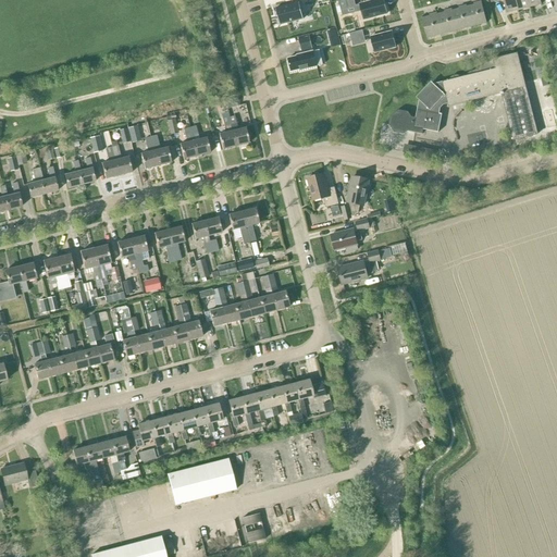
[(356,5),(354,0),(342,0),(338,1),(341,10),(356,5)]
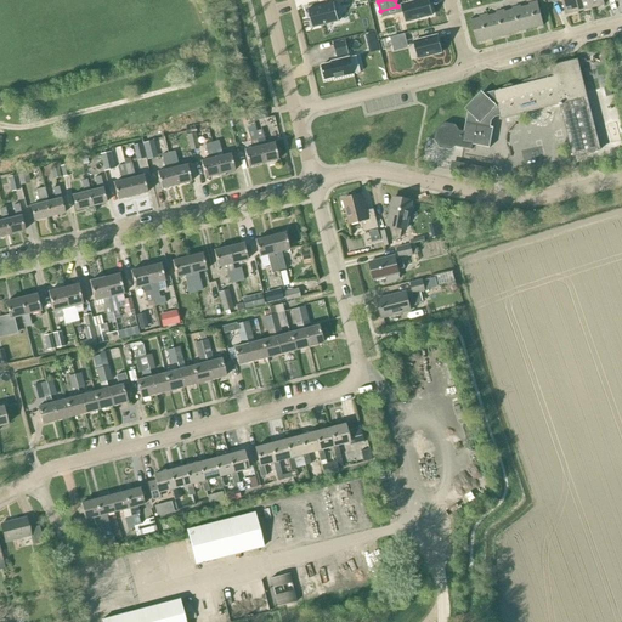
[(428,0),(423,0),(405,5),(408,22),(433,16),(428,0)]
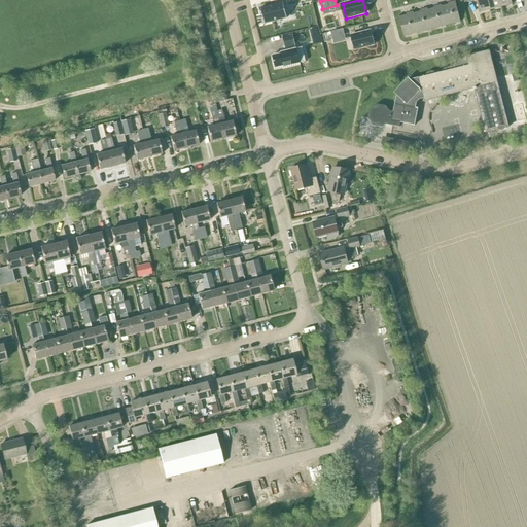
[(476,0),(479,12),(490,10),(487,0),(476,0)]
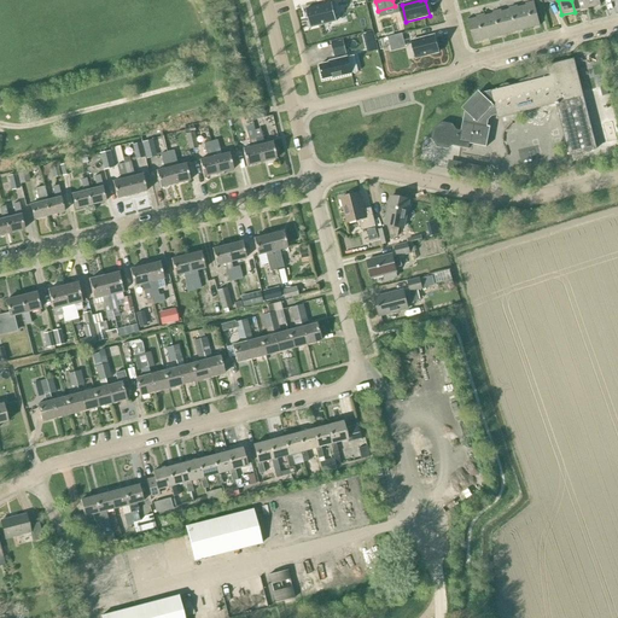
[(571,0),(575,12),(588,9),(584,0),(571,0)]
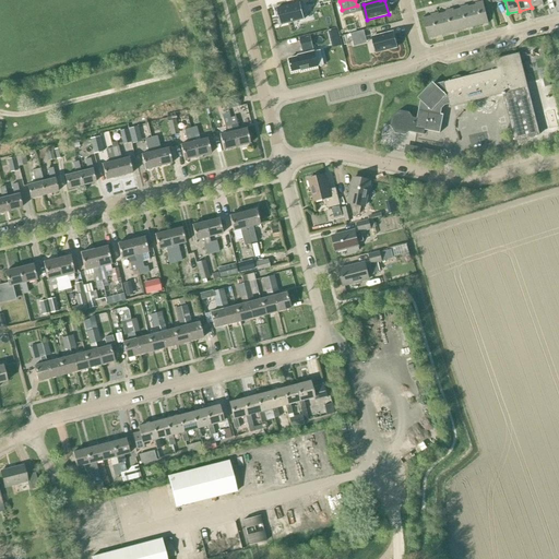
[(476,6),(467,8),(473,27),(488,23),(483,2),(475,3),(476,6)]
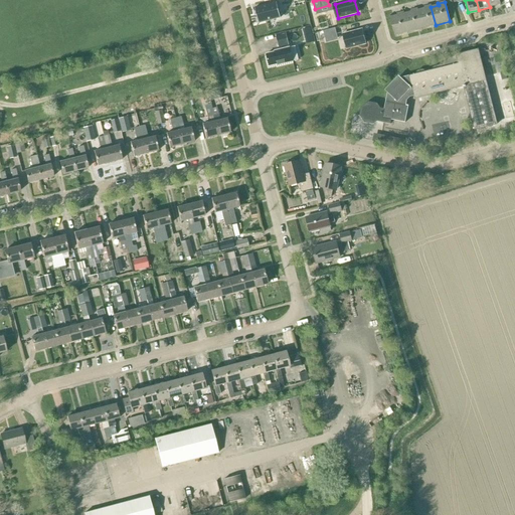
[(277,3),(254,8),(259,23),(281,18),(277,3)]
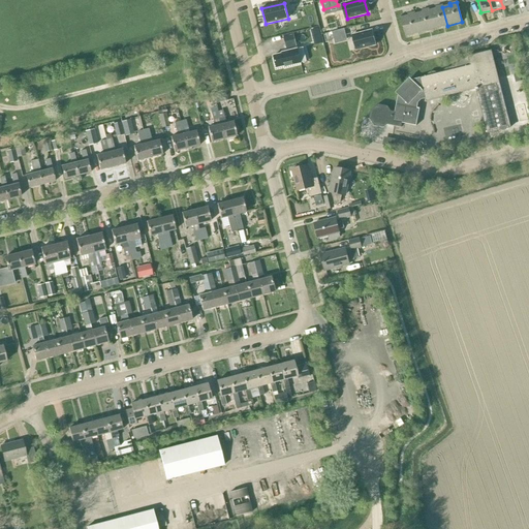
[(436,8),(429,10),(434,29),(447,26),(442,7),(442,5),(436,7),(436,8)]
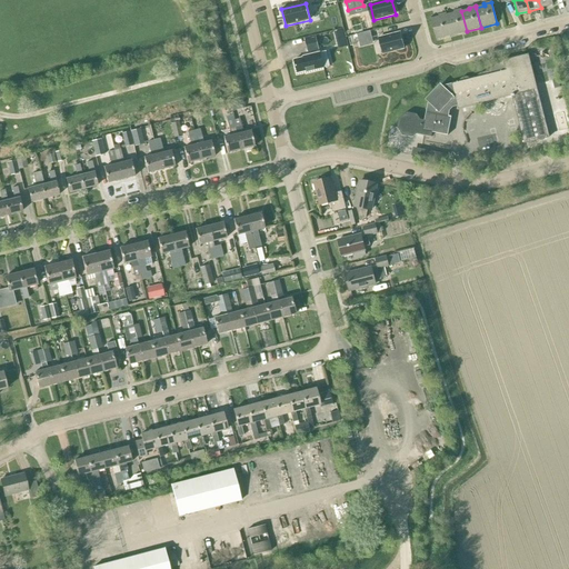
[(455,13),(446,16),(451,36),(467,31),(461,11),(461,10),(453,11),(455,13)]
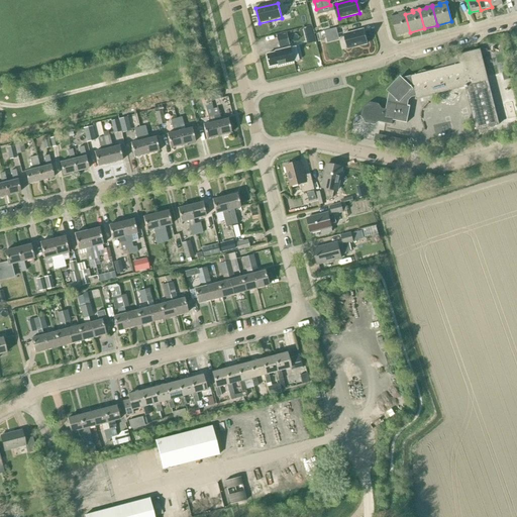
[(399,14),(399,15),(391,17),(396,35),(410,32),(405,14),(405,12),(399,14)]
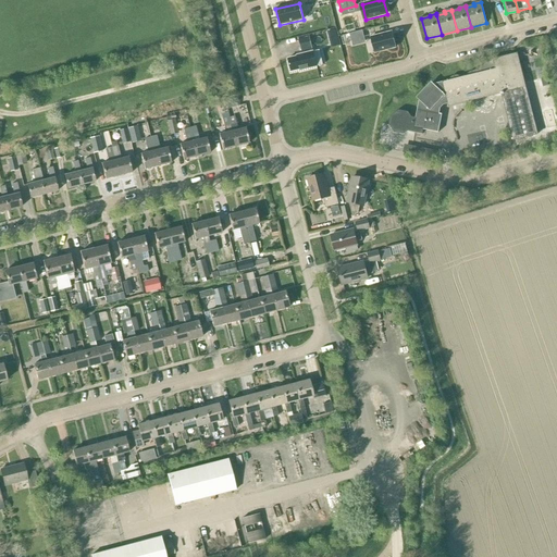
[(349,34),(351,40),(363,37),(362,31),(349,34)]
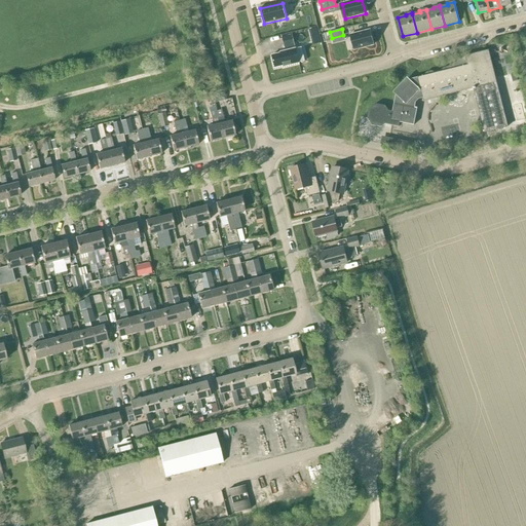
[(353,49),(373,45),(370,31),(349,36),(353,49)]
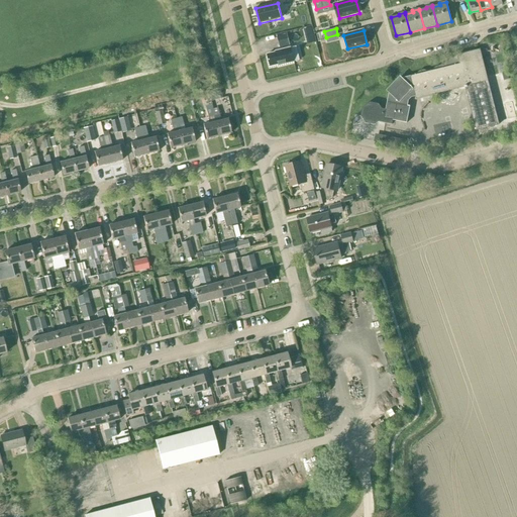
[(287,33),(277,35),(280,47),(290,45),(287,33)]
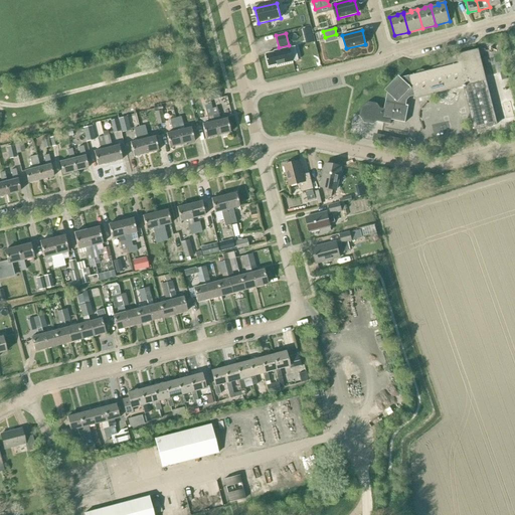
[(267,54),(270,66),(277,64),(278,65),(293,61),(290,48),(274,51),(275,52),(267,54)]
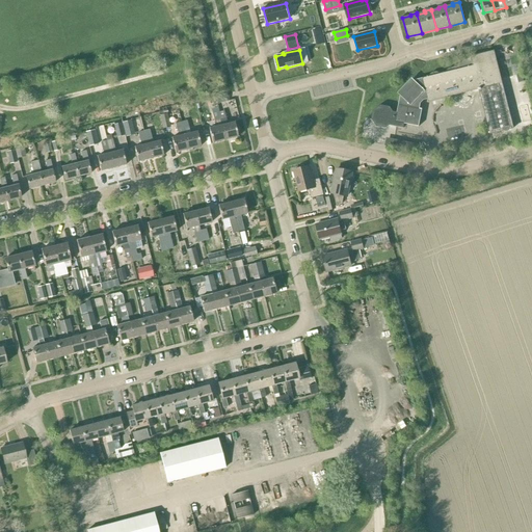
[(446,73),(440,75),(437,73),(435,73),(432,73),(430,75),(429,77),(423,79),(414,82),(411,80),(399,94),(400,95),(397,113),(393,112),(391,110),(380,106),(373,110),(371,120),(376,127),(386,129),(390,126),(403,128),(404,124),(419,127),(422,109),(419,108),(423,100),(428,99),(428,102),(478,89),(489,134),(512,129),(494,51),(471,56),(471,57),(467,58),(463,60),(457,65),(454,68),(449,70),(447,71),(446,72),(446,73)]
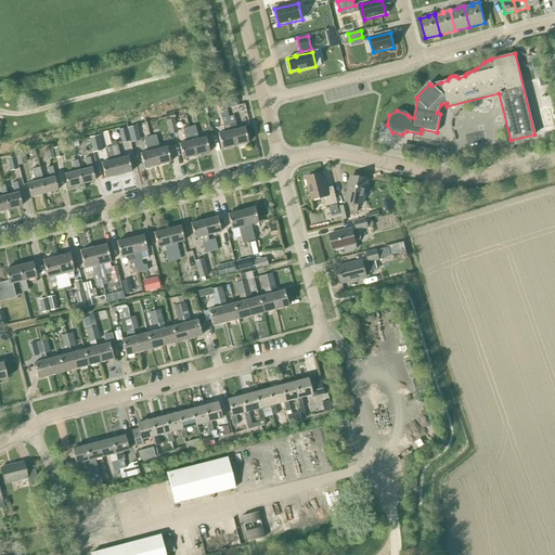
[(224,102),(226,108),(239,105),(237,99),(224,102)]
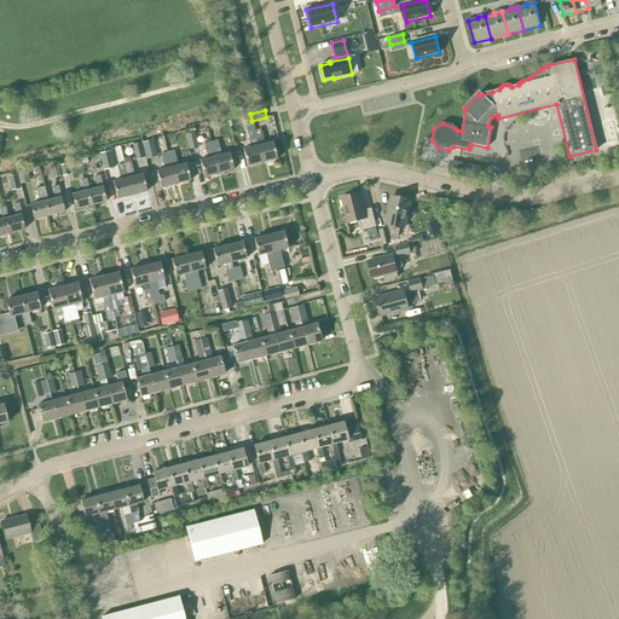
[(210,138),(219,137),(217,127),(209,129),(210,138)]
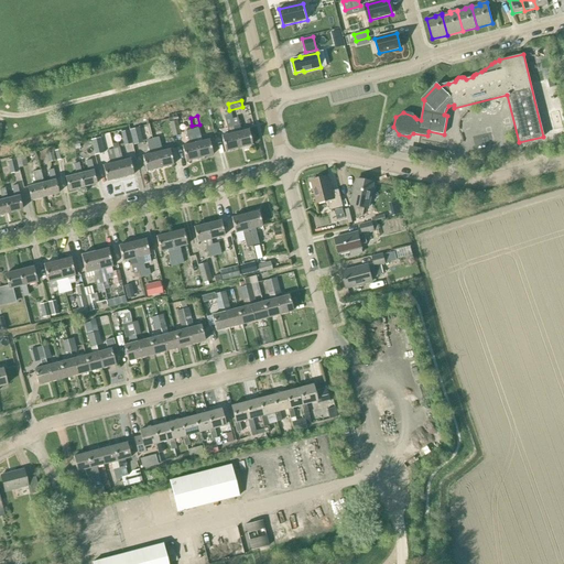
[(237,118),(231,119),(238,149),(252,145),(248,130),(240,132),(237,118)]
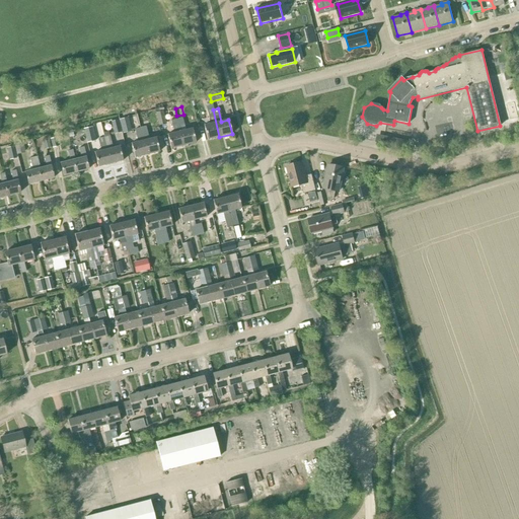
[(219,137),(213,109),(207,112),(210,125),(204,126),(207,140),(219,137)]
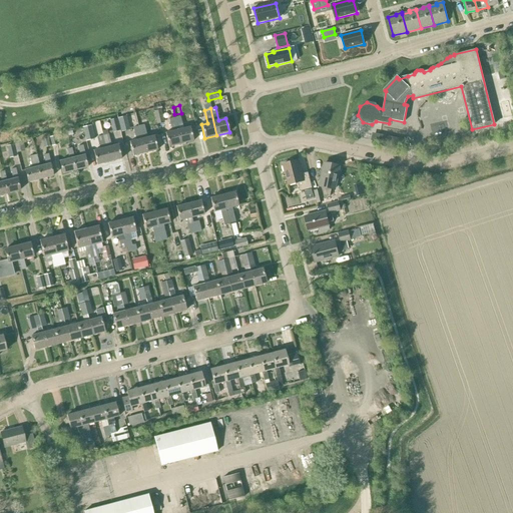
[(164,122),(161,110),(153,112),(156,123),(164,122)]
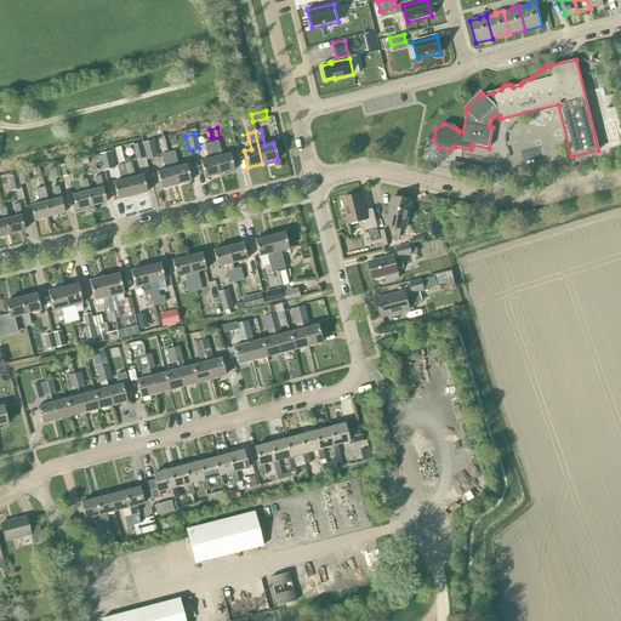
[(142,143),(147,160),(158,158),(153,141),(142,143)]
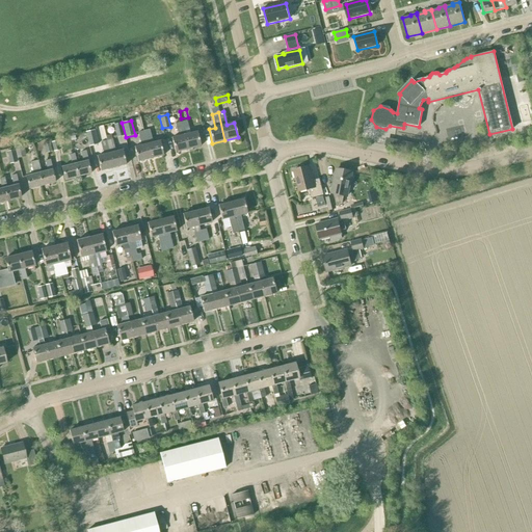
[(187,121),(181,122),(188,150),(201,147),(196,132),(190,134),(187,121)]
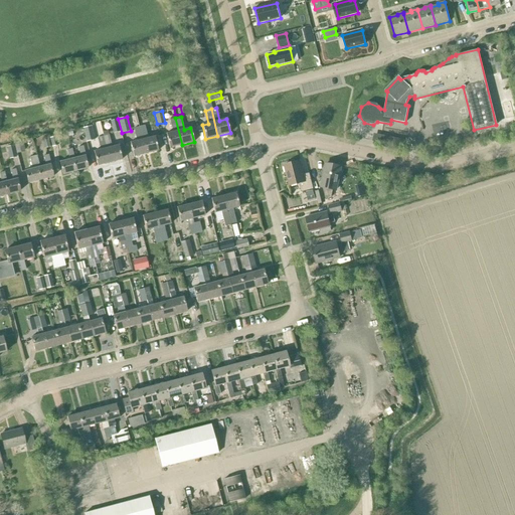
[(169,148),(182,145),(175,118),(170,119),(173,132),(166,134),(169,148)]
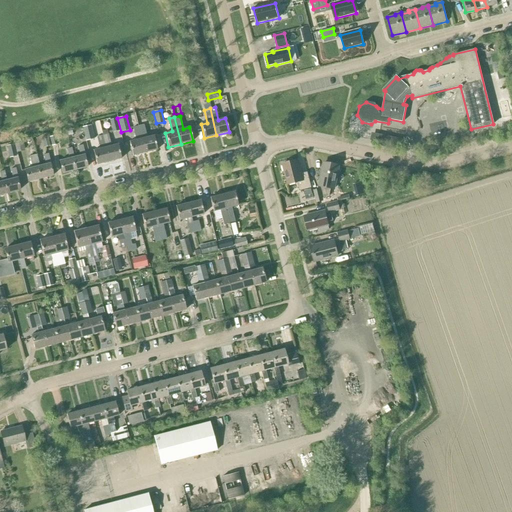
[(119,131),(116,119),(109,121),(112,132),(119,131)]
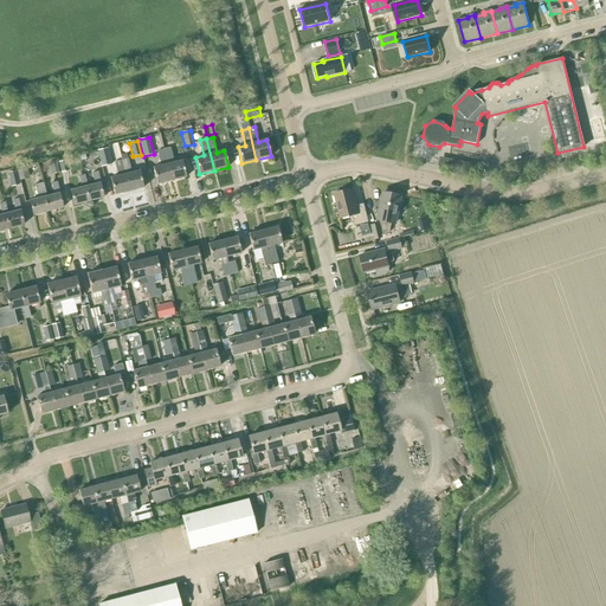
[(182,161),(174,162),(171,148),(163,149),(167,165),(172,181),(186,178),(182,161)]
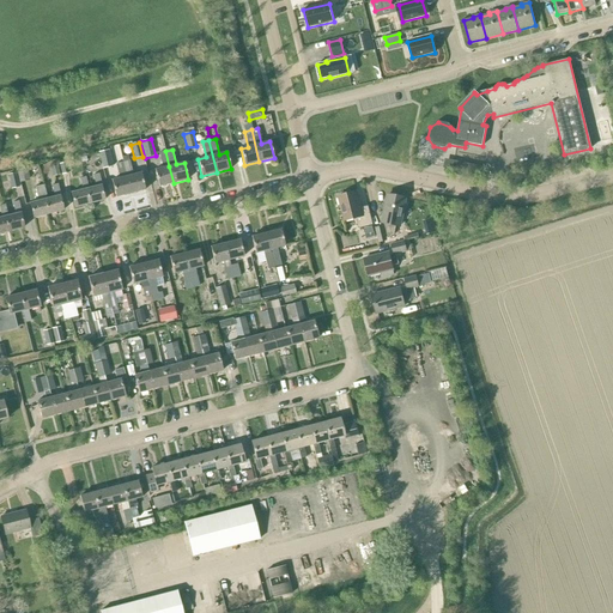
[(98,153),(103,169),(113,167),(109,151),(98,153)]
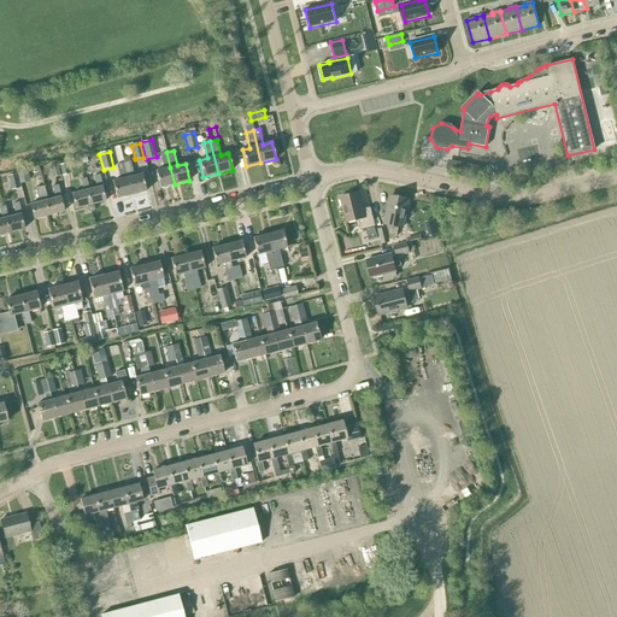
[(175,184),(170,168),(166,152),(160,153),(164,169),(156,171),(159,188),(175,184)]
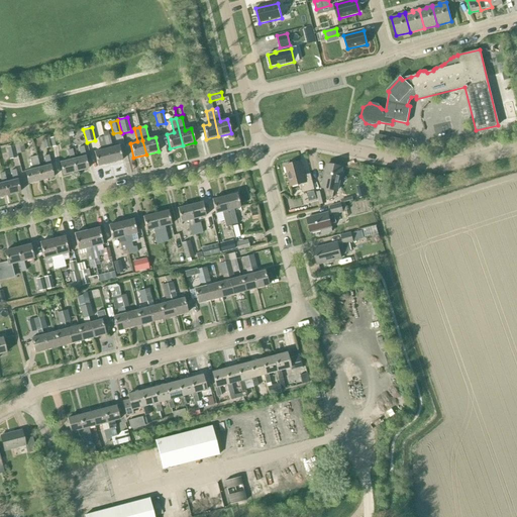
[(109,135),(103,137),(110,164),(122,161),(119,146),(112,147),(109,135)]
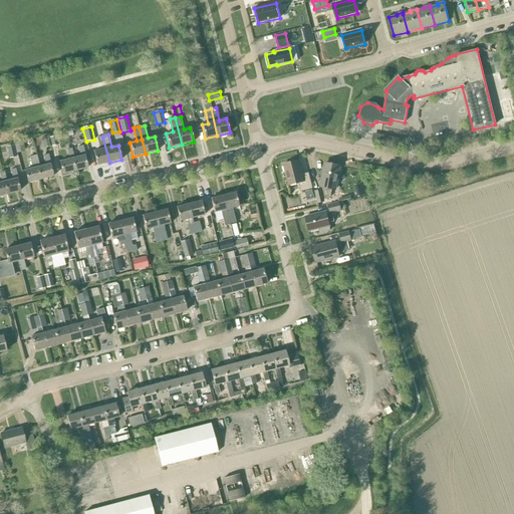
[(392,144),(393,139),(374,136),(373,141),(392,144)]
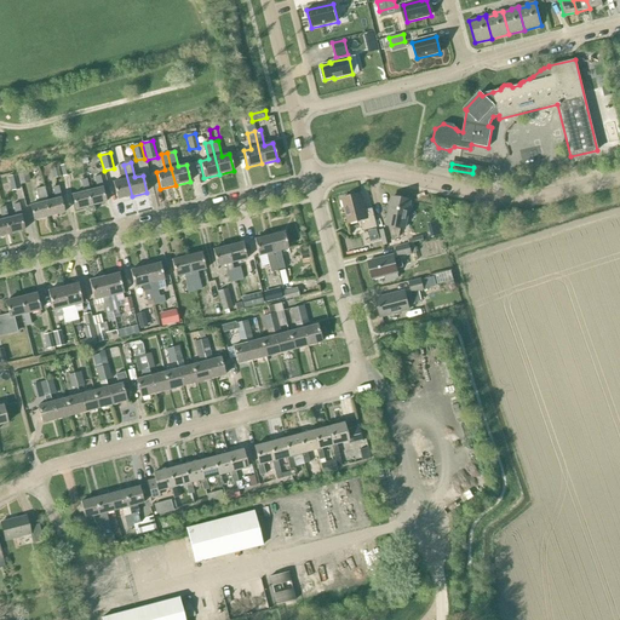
[(69,176),(67,165),(59,167),(62,177),(69,176)]
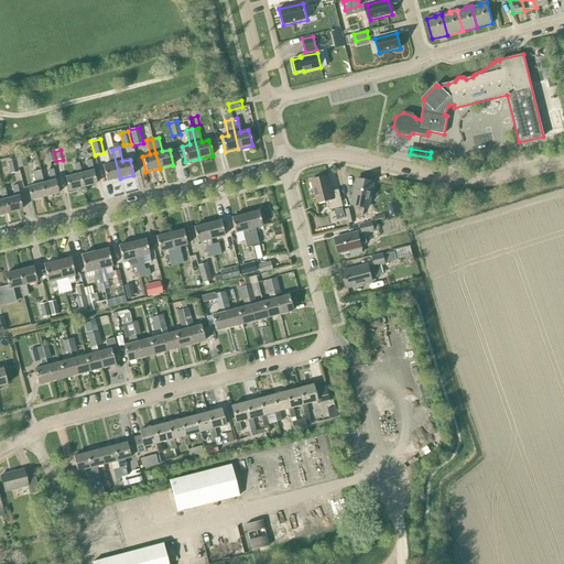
[(107,182),(120,179),(112,150),(107,151),(110,164),(102,166),(107,182)]
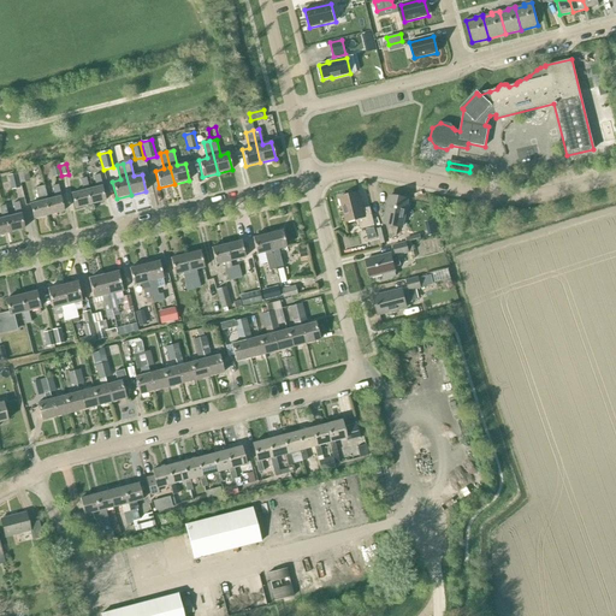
[(60,176),(58,165),(49,166),(52,178),(60,176)]
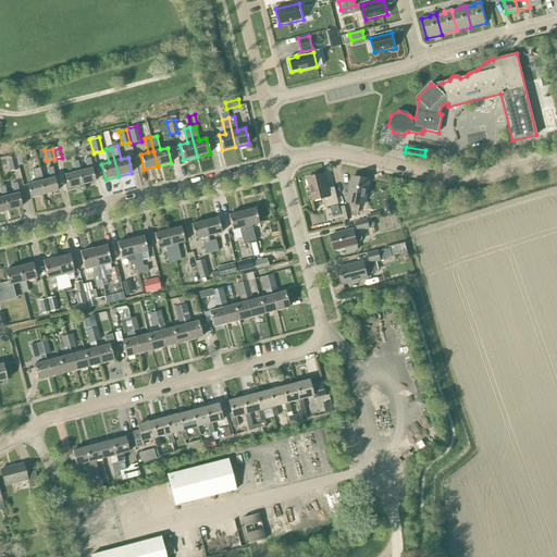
[(17,165),(27,163),(25,156),(15,158),(17,165)]
